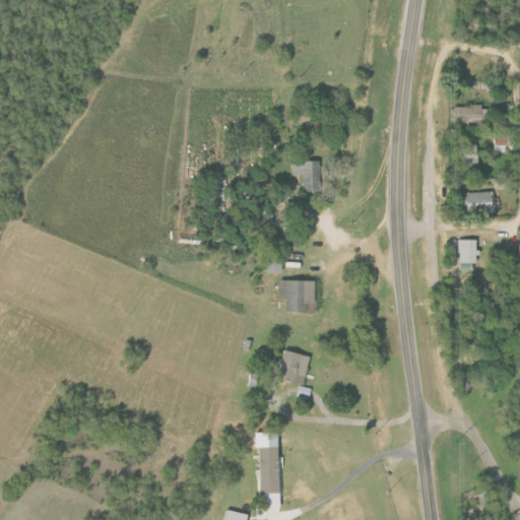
[(482,107),(454,106),(453,130),(463,130),(463,124),(482,124),(482,107)]
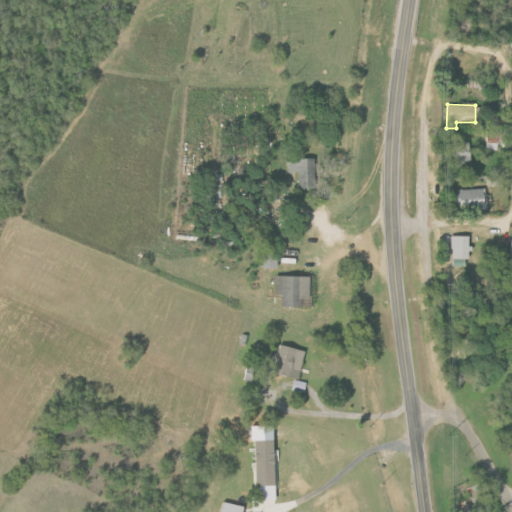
[(487,150),(500,151),(500,133),(487,133),(487,150)]
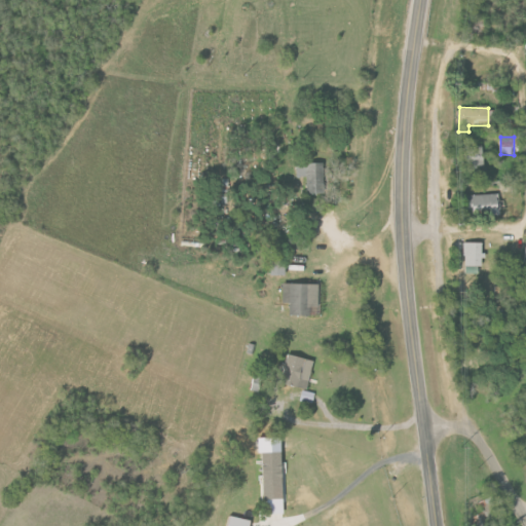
[(484,171),(483,146),(466,147),(467,171),(484,171)]
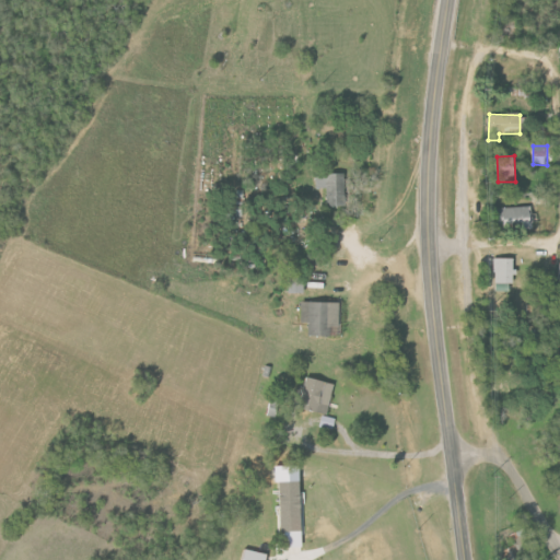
[(346,207),(346,174),(317,175),(317,188),(327,188),(327,207),(346,207)]
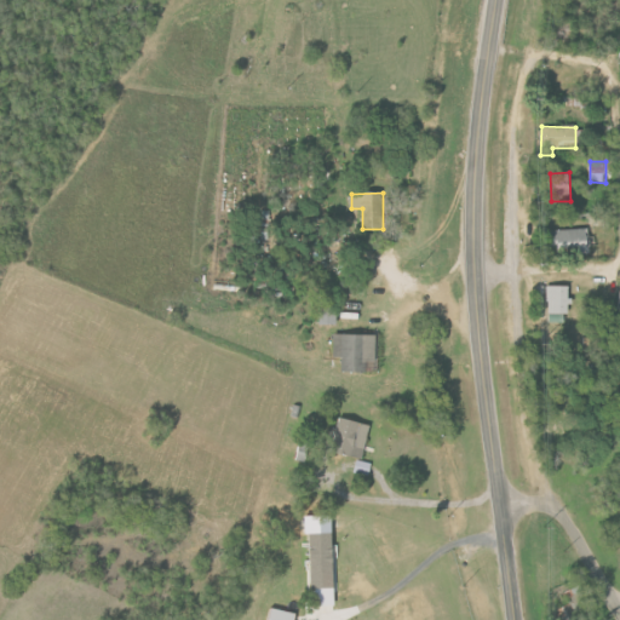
[(556,256),(590,254),(589,229),(556,230),(556,256)]
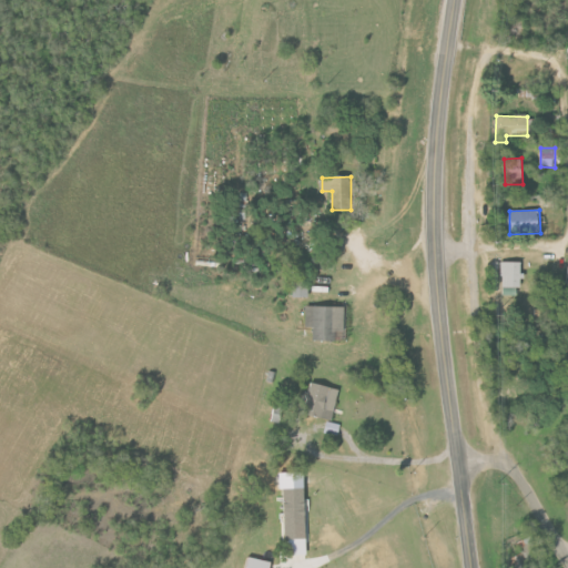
[(517,296),(517,287),(523,287),(523,262),(503,262),(501,296),(517,296)]
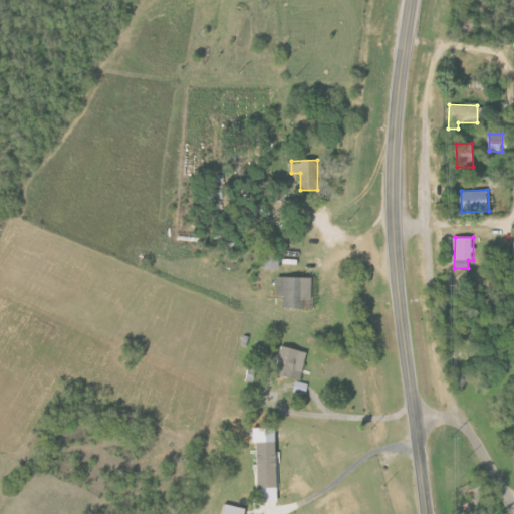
[(265,270),(279,269),(279,255),(265,256),(265,270)]
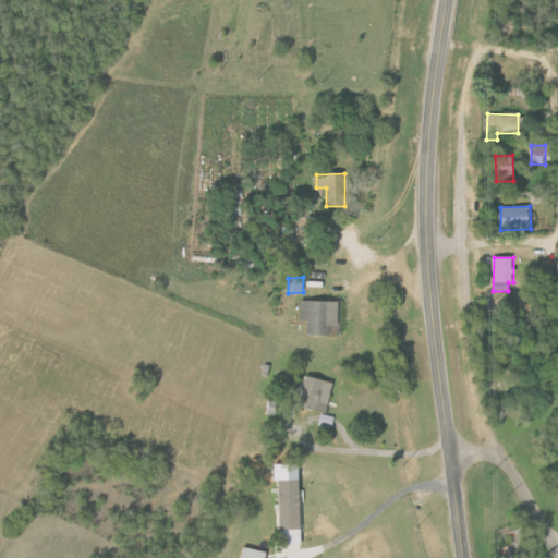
[(340,326),(339,302),(301,302),(301,323),(308,323),(308,336),(330,336),(330,326),(340,326)]
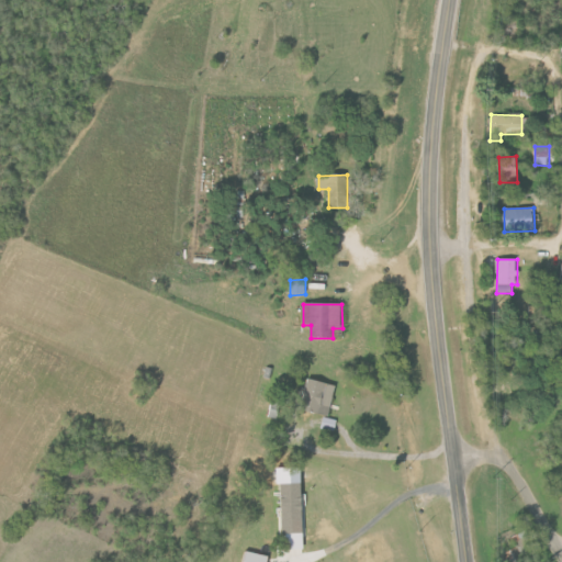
[(300,409),(328,417),(337,386),(307,379),(300,409)]
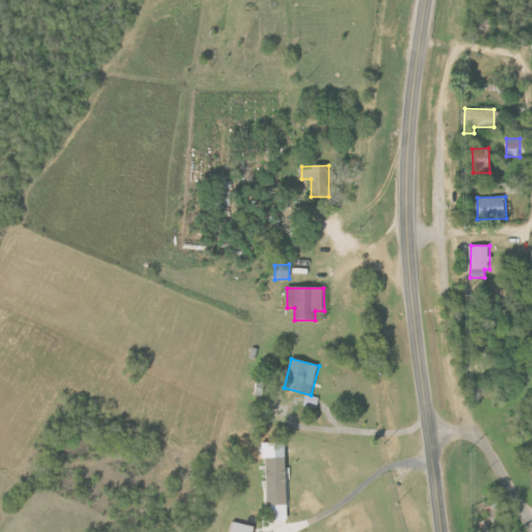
[(303,407),(317,409),(319,398),(306,395),(303,407)]
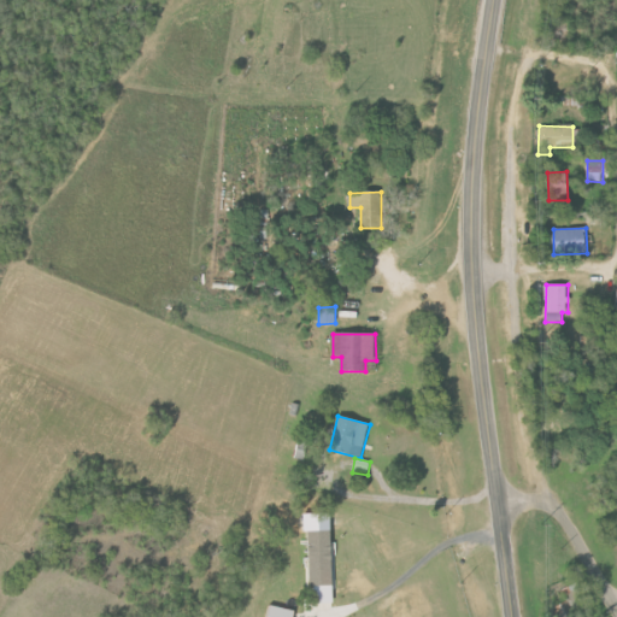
[(335,604),(333,530),(310,532),(312,605),(335,604)]
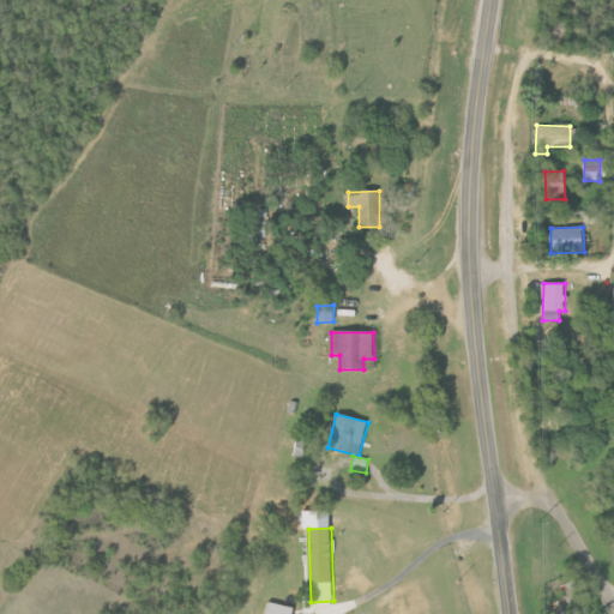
All buildings are outlined.
